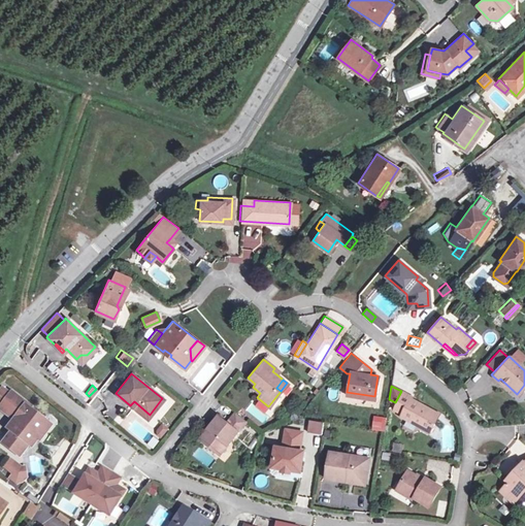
[(0,441),(8,448),(10,445),(20,451),(26,442),(29,445),(35,437),(37,438),(48,423),(23,403),(24,401),(9,390),(0,401),(0,408),(11,418),(8,421),(14,425),(11,428),(10,428),(8,429),(0,441)]
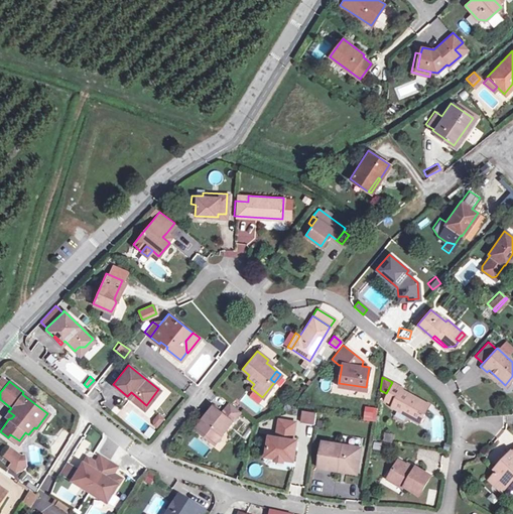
[(400,388),(400,387),(392,382),(386,393),(383,398),(391,403),(390,405),(417,420),(427,403),(400,388)]
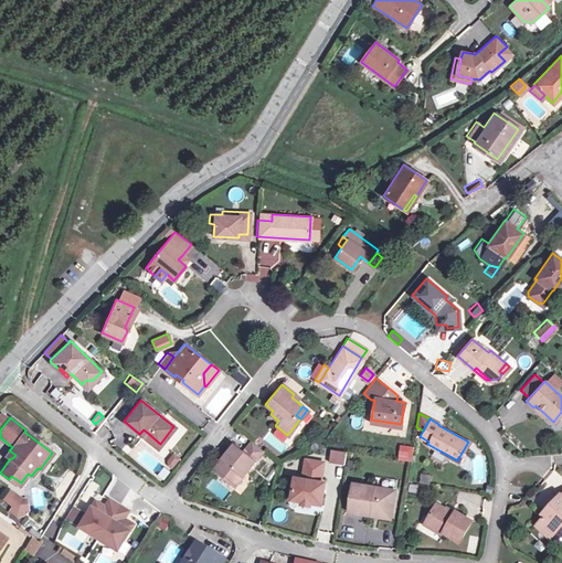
[(157,448),(160,444),(144,429),(139,434),(157,448)]
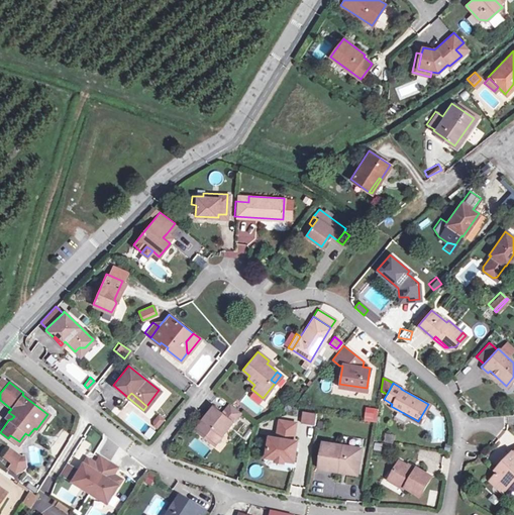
[(218,432),(220,434),(231,421),(228,419),(231,416),(234,417),(239,411),(228,402),(220,412),(212,405),(193,428),(203,436),(204,435),(211,440),(218,432)]
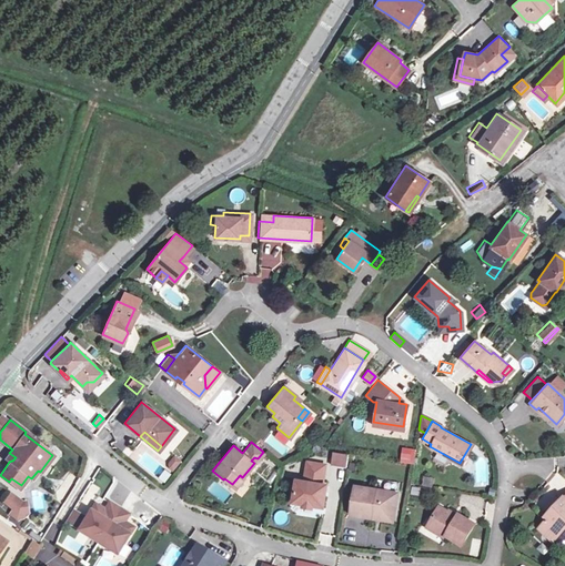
[(411,462),(413,446),(399,444),(396,460),(411,462)]
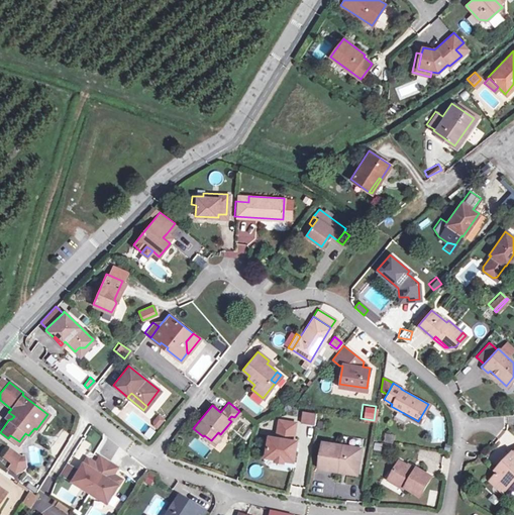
[(300,409),(298,420),(311,423),(314,411),(300,409)]
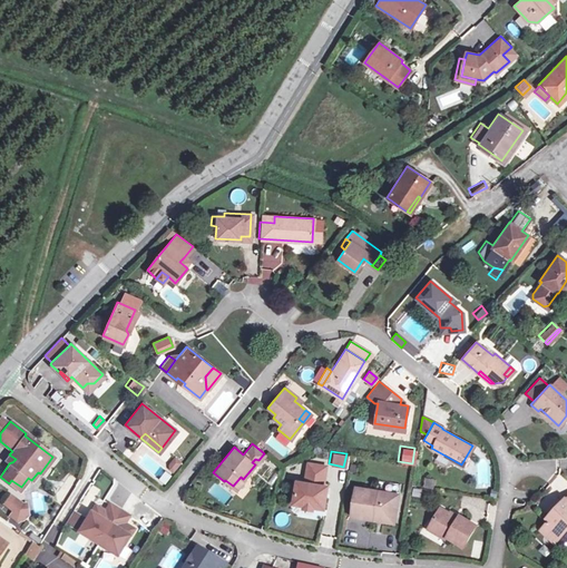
[(164,462),(170,470),(181,461),(173,453),(164,462)]
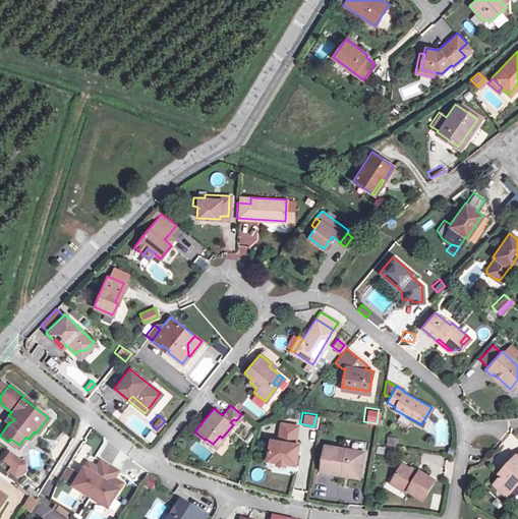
[(14,419),(8,415),(4,420),(8,423),(10,422),(11,422),(14,419)]
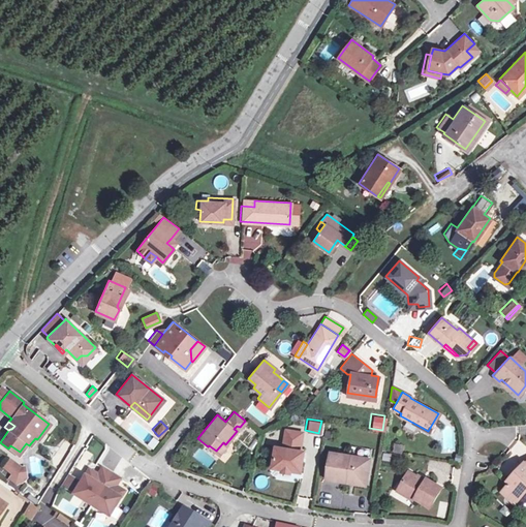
[(298,460),(300,451),(298,450),(301,432),(284,429),(281,447),(274,446),(271,466),(280,468),(289,469),(299,471),(301,460),(298,460)]
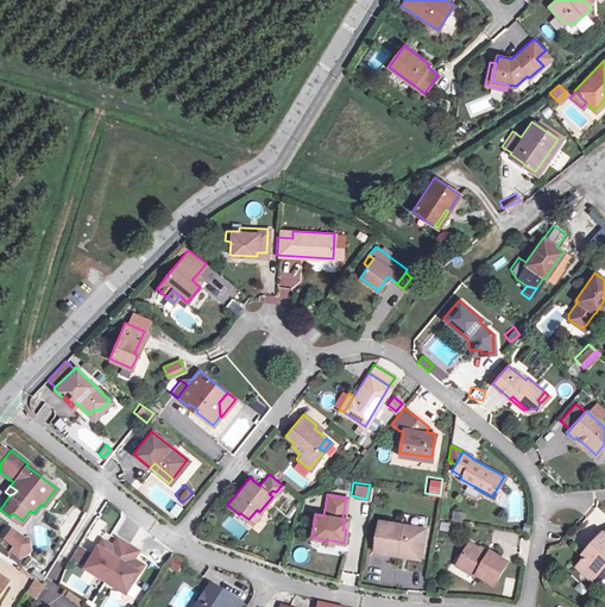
[(449,519),(460,519),(461,509),(449,508),(449,519)]
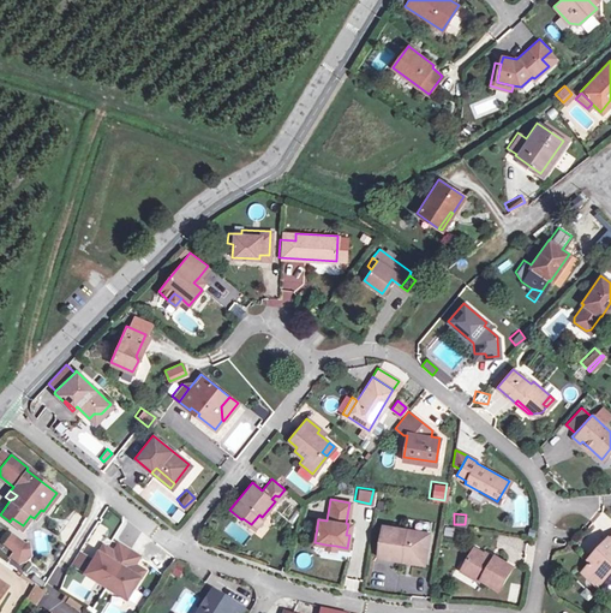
[(253,528),(262,517),(259,515),(251,524),(250,525),(253,528)]
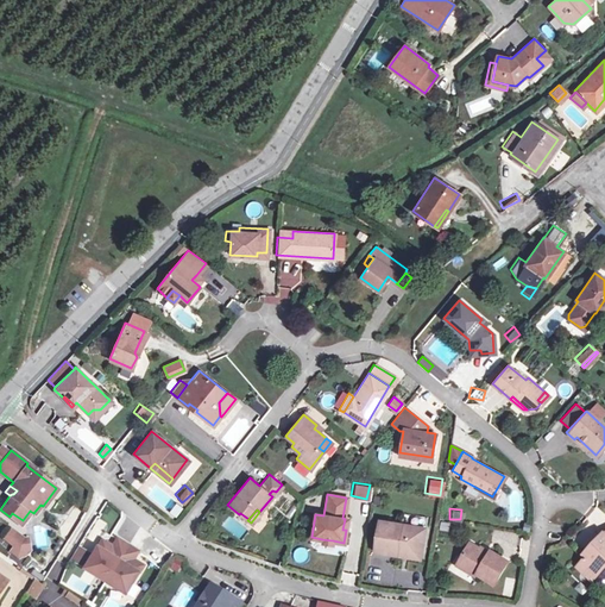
[(12,513),(10,517),(19,525),(23,520),(12,513)]
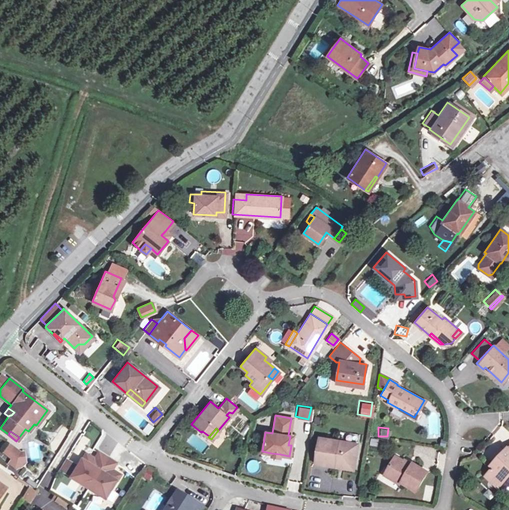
[(313,463),(333,466),(333,461),(352,464),(356,443),(317,437),(313,463)]
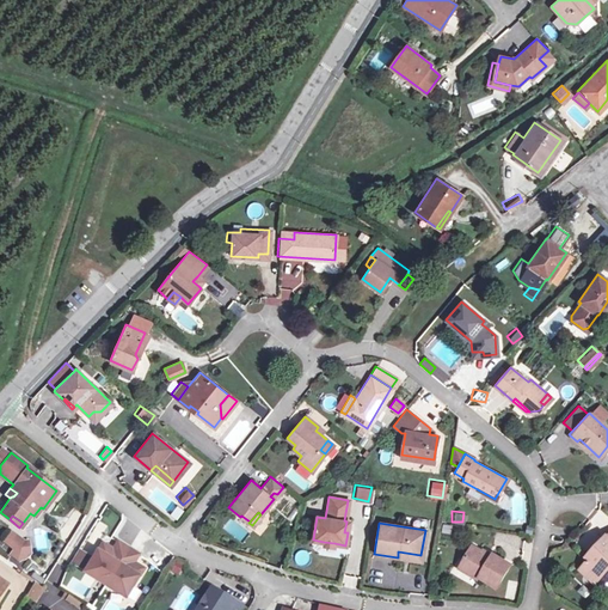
[(10,531),(2,541),(17,551),(28,550),(26,540),(22,540),(10,531)]
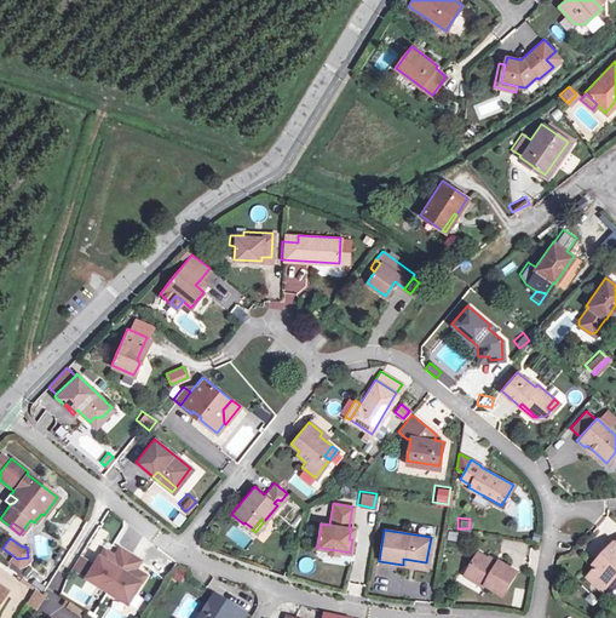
[(598,555),(600,558),(585,574),(600,589),(615,571),(615,544),(612,542),(611,541),(598,555)]
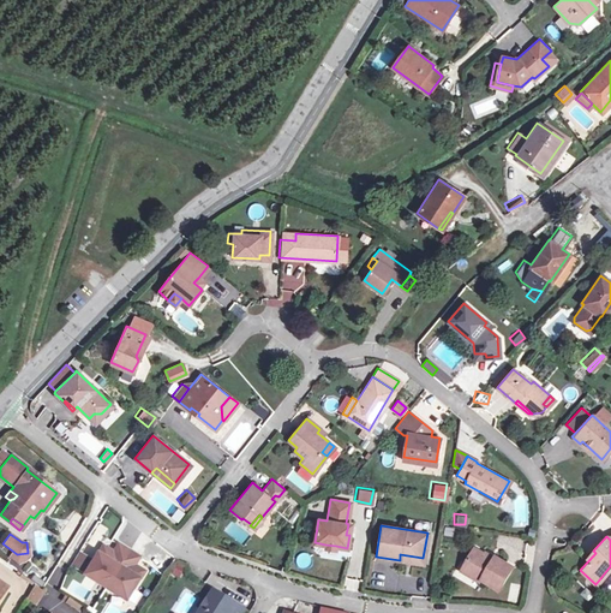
[(84,572),(83,573),(124,599),(142,570),(131,564),(137,555),(115,542),(111,551),(101,545),(91,560),(84,572)]
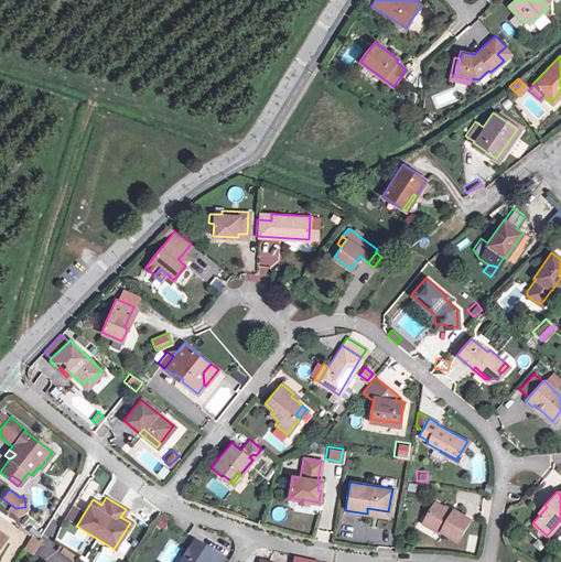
[(456,540),(468,518),(452,508),(451,511),(433,501),(421,521),(439,532),(440,530),(456,540)]
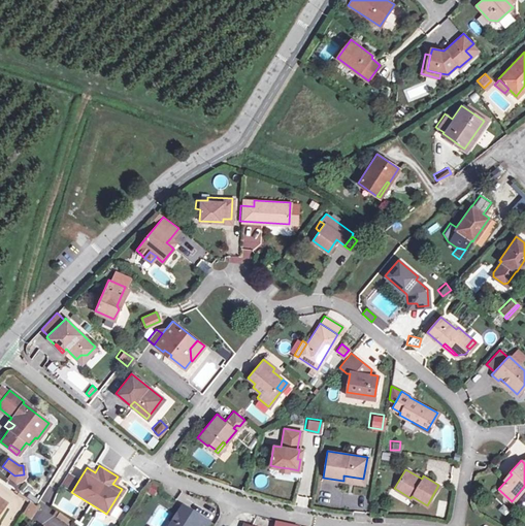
[(60,484),(72,491),(78,481),(67,473),(60,484)]
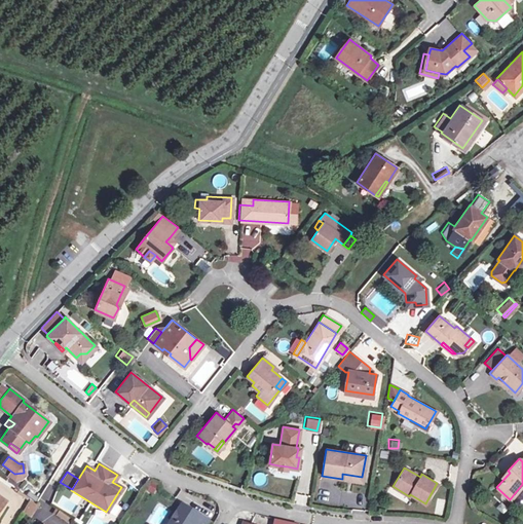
[(147,480),(144,489),(152,491),(155,482),(147,480)]
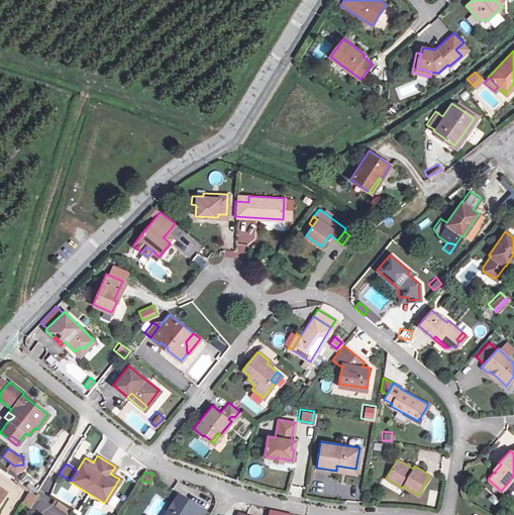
[(25,477),(16,482),(23,486),(25,483),(27,482),(27,481),(25,477)]
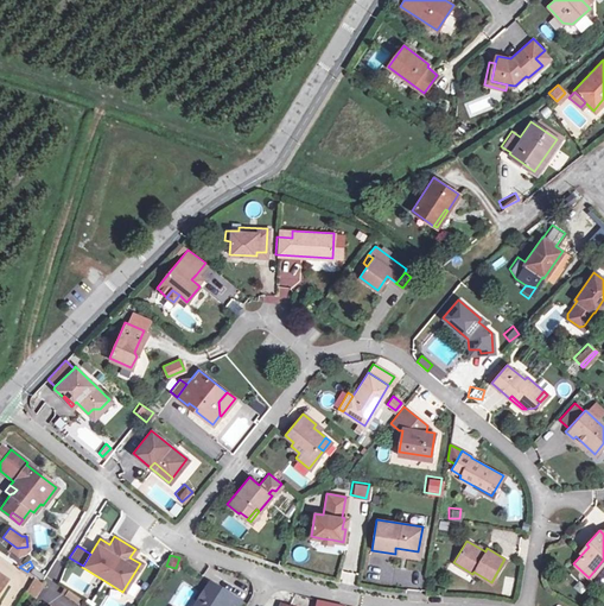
[(42,574),(44,570),(38,567),(35,569),(32,566),(32,567),(30,568),(27,572),(31,574),(38,579),(42,574)]
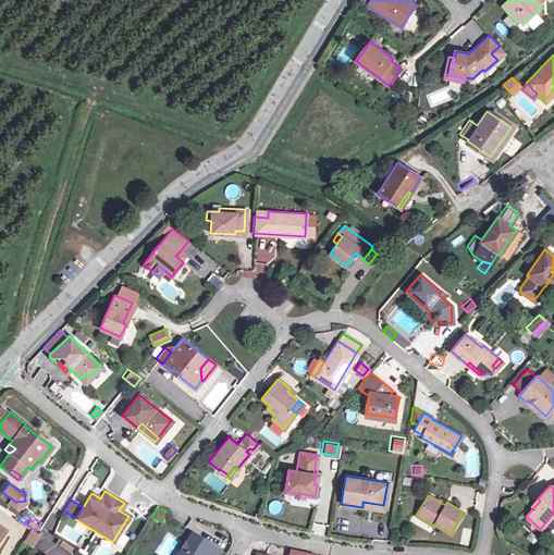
[(312,520),(309,529),(322,533),(324,525),(312,520)]
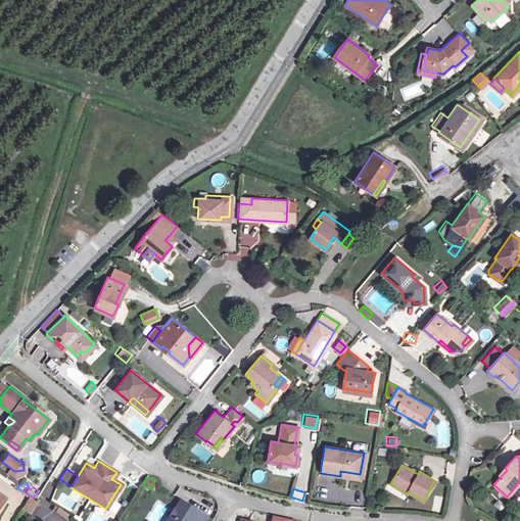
[(26,494),(18,506),(26,510),(33,500),(26,494)]
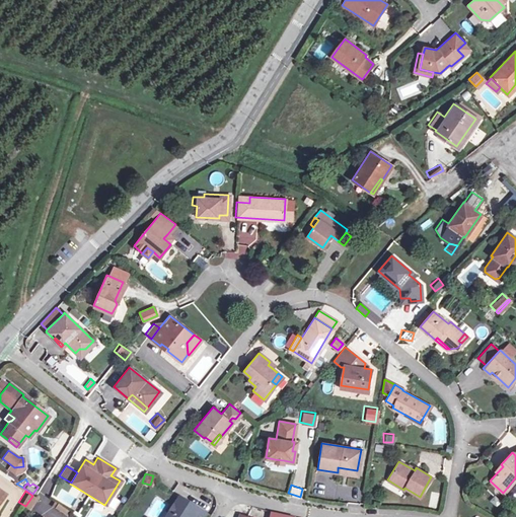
[(172,516),(171,516),(204,516),(206,514),(197,508),(177,496),(167,512),(172,516)]
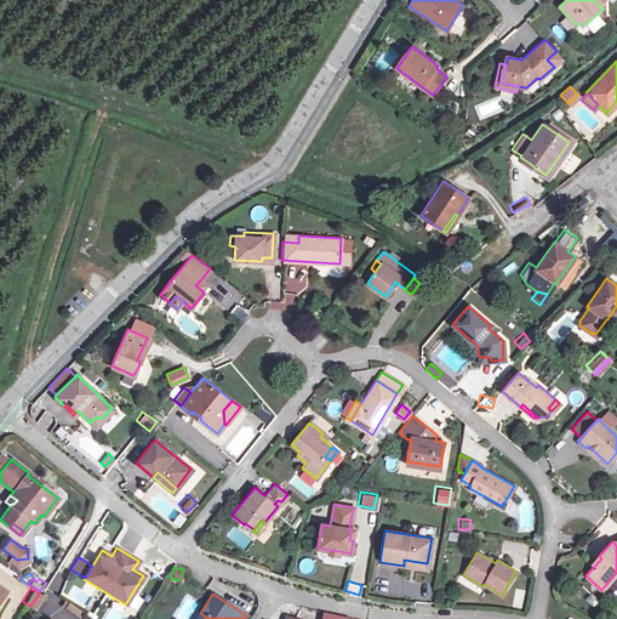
[(80,611),(63,600),(60,605),(78,615),(80,611)]
